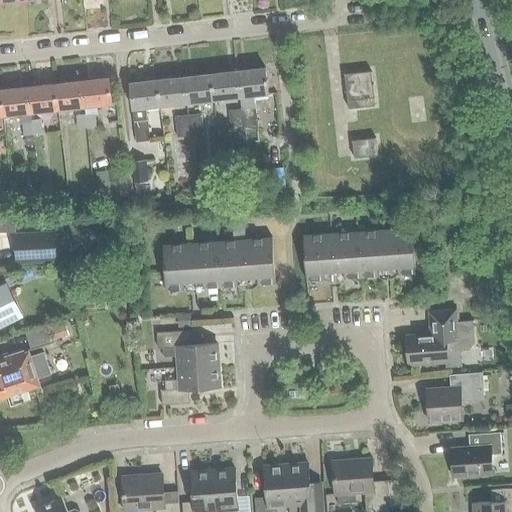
[(244,130),(257,128),(255,108),(254,95),(267,94),(265,68),(239,71),(242,97),(240,97),(241,109),(242,109),(244,130)]
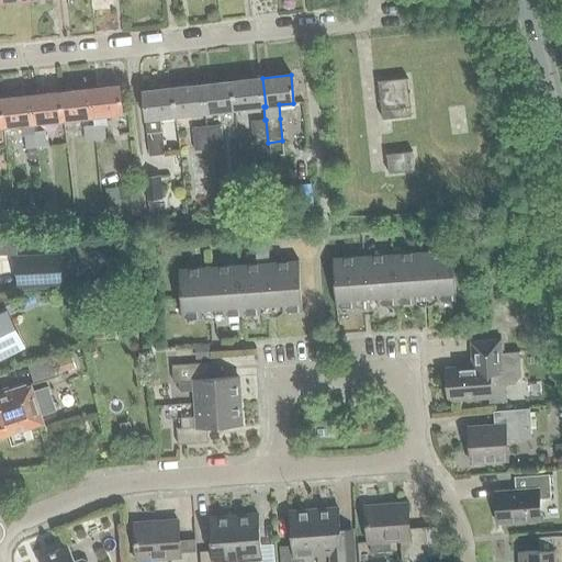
[(262,78),(235,81),(238,109),(263,107),(266,107),(262,78)]
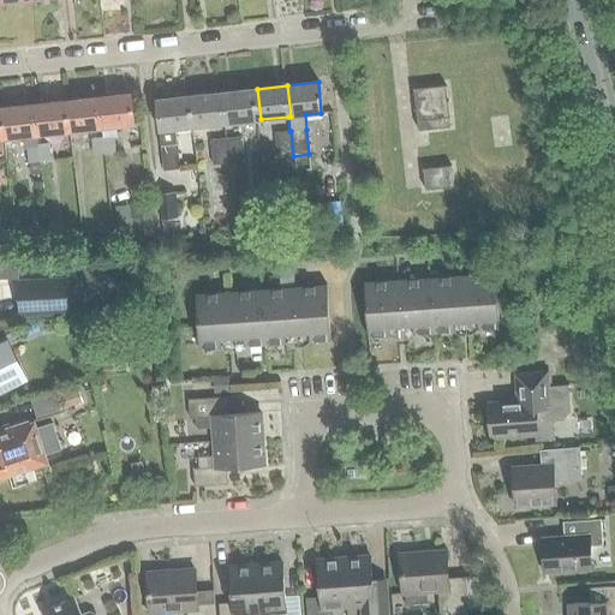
[(417,129),(449,126),(446,85),(413,88),(417,129)]
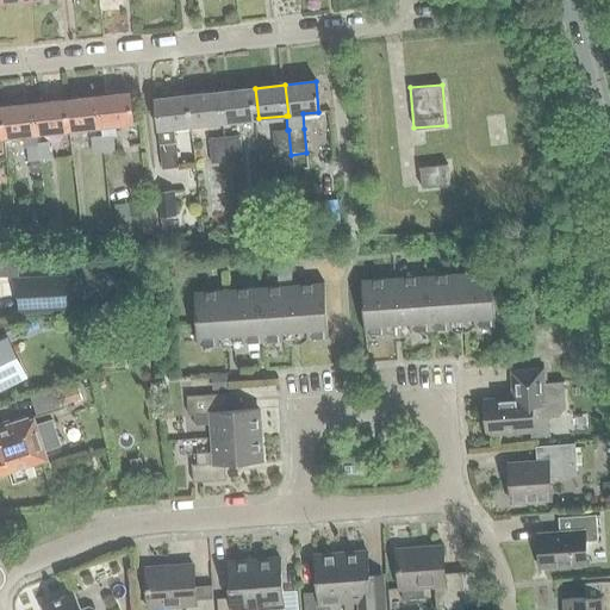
[(255,88),(224,92),(228,122),(259,118),(255,88)]
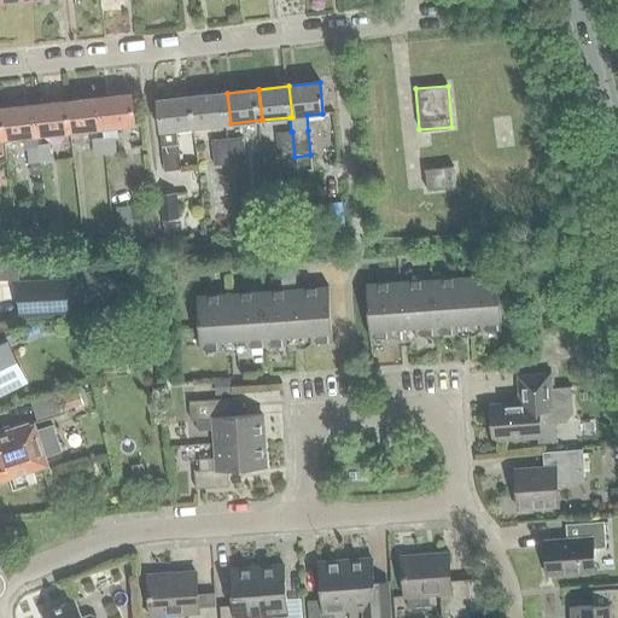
[(101,129),(101,138),(104,153),(115,152),(114,140),(118,139),(117,127),(134,126),(132,93),(98,98),(101,129)]
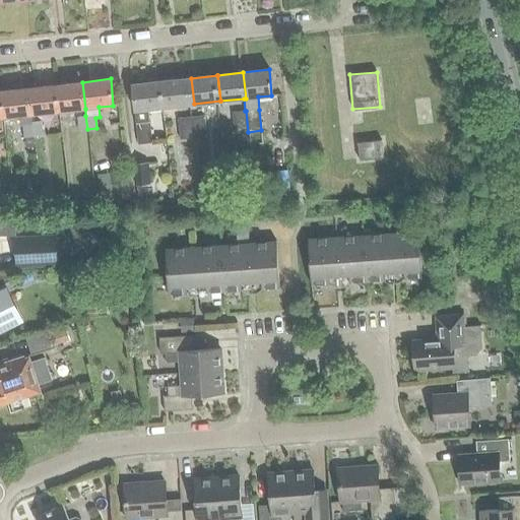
[(191,78),(166,81),(169,107),(194,104),(191,78)]
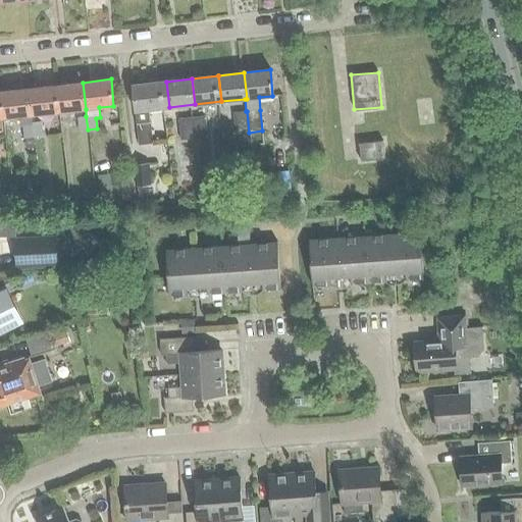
[(134,85),(139,132),(140,145),(153,143),(151,121),(151,122),(150,109),(169,107),(166,82),(134,85)]
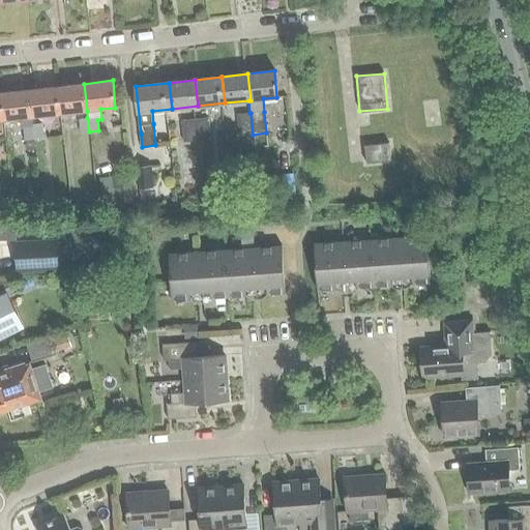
[(84,84),(56,86),(59,114),(87,111),(84,84)]
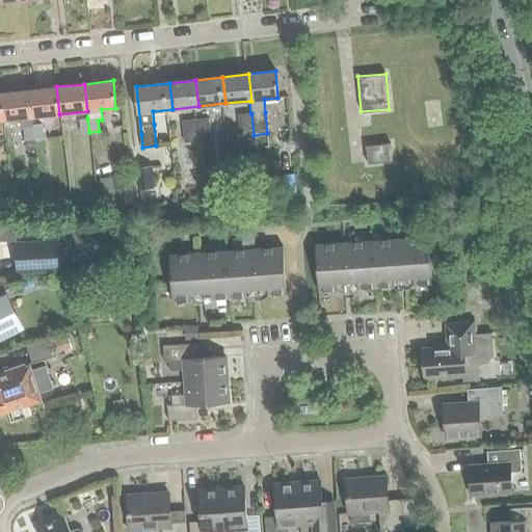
[(56,86),(28,89),(31,117),(59,114),(56,86)]
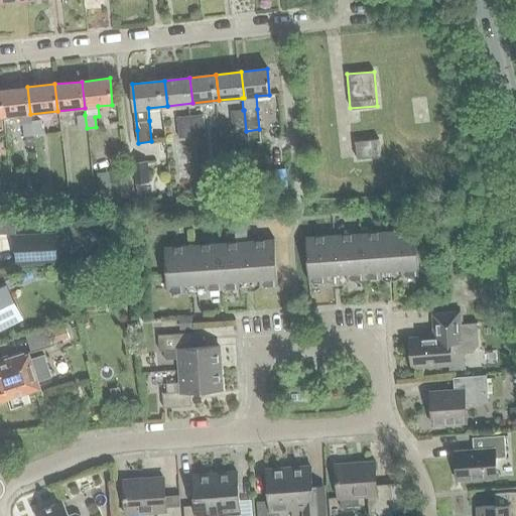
[(30,114),(27,87),(1,90),(4,117),(19,115),(20,123),(21,123),(23,136),(32,135),(30,121),(30,114)]
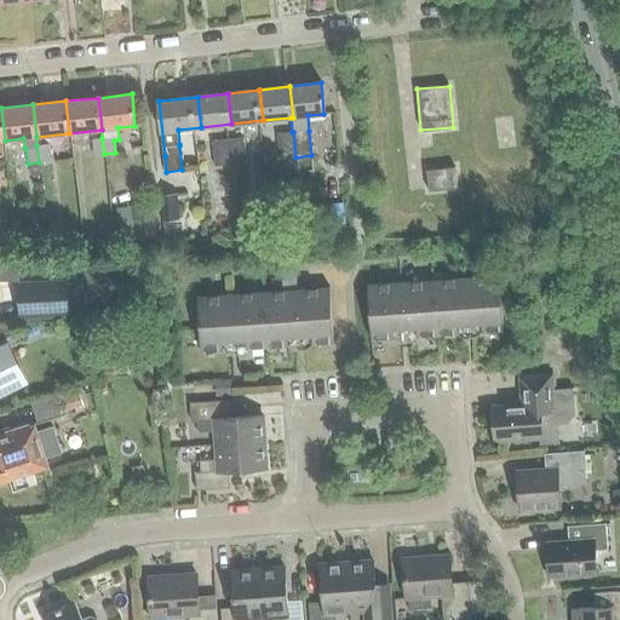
[(296,158),(293,132),(292,132),(276,135),(279,156),(279,160),(296,158)]
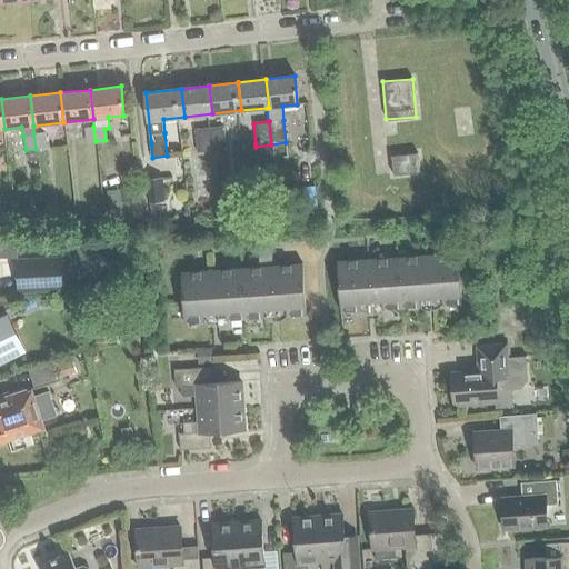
[(86,142),(96,141),(93,127),(85,128),(86,142)]
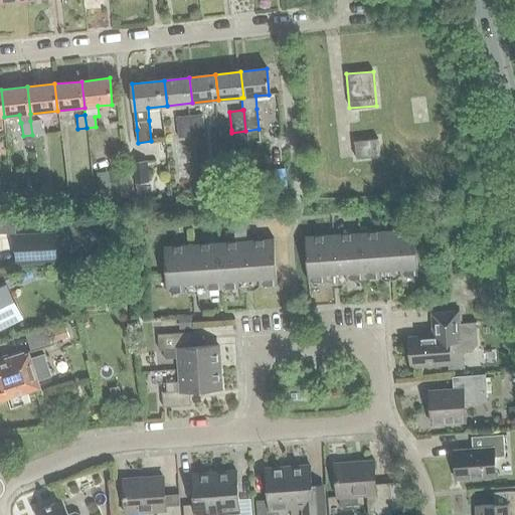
[(200,115),(188,117),(190,137),(202,136),(201,130),(200,115)]
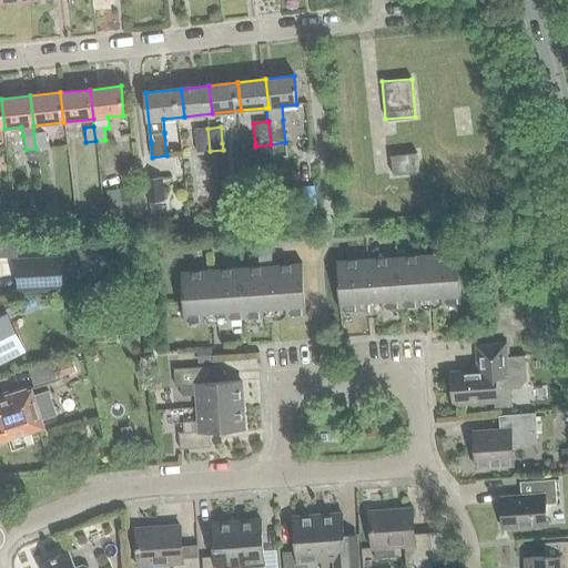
[(210,151),(208,129),(194,131),(195,143),(196,153),(210,151)]
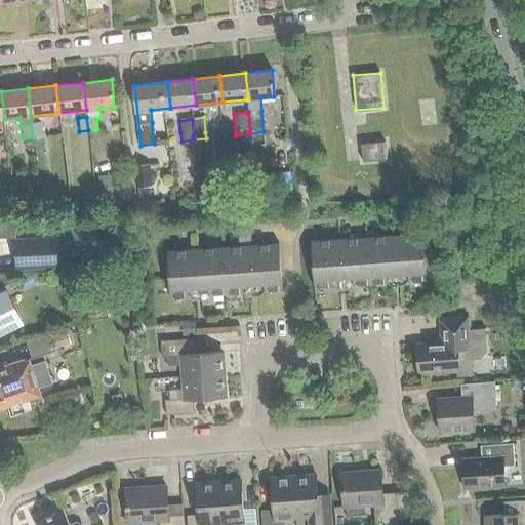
[(31,123),(33,137),(43,136),(42,122),(31,123)]
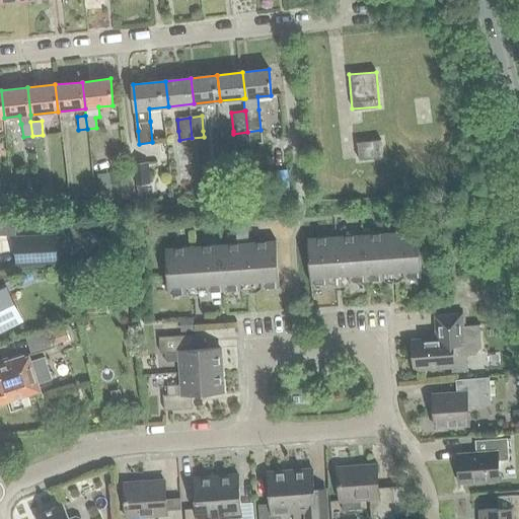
[(356,141),(358,159),(382,156),(381,139),(356,141)]
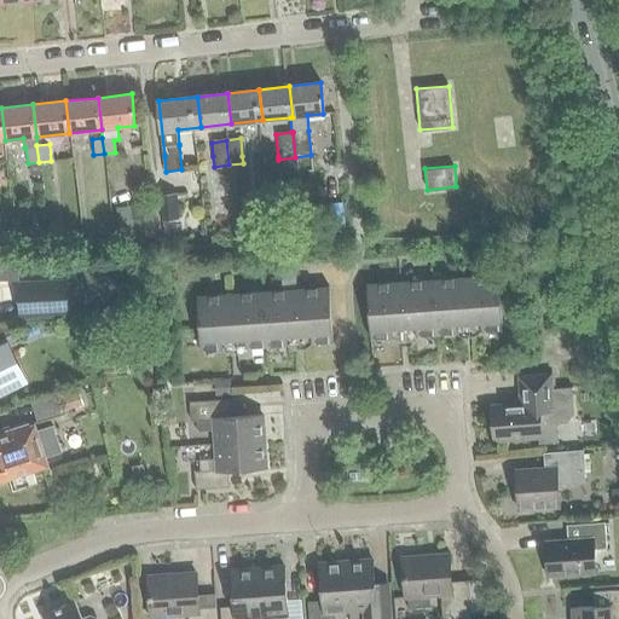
[(178,220),(175,192),(157,195),(161,223),(178,220)]
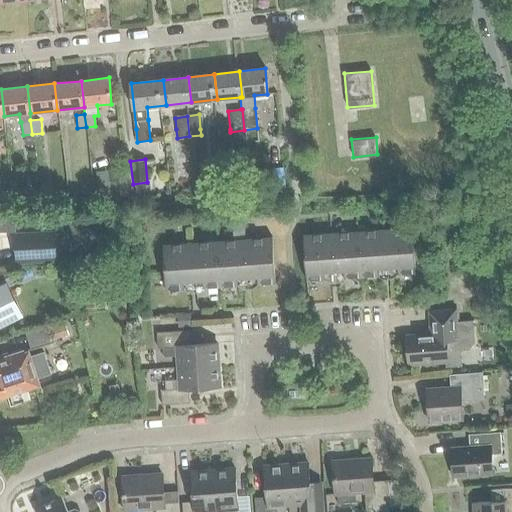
[(286,188),(283,167),(271,169),(273,190),(286,188)]
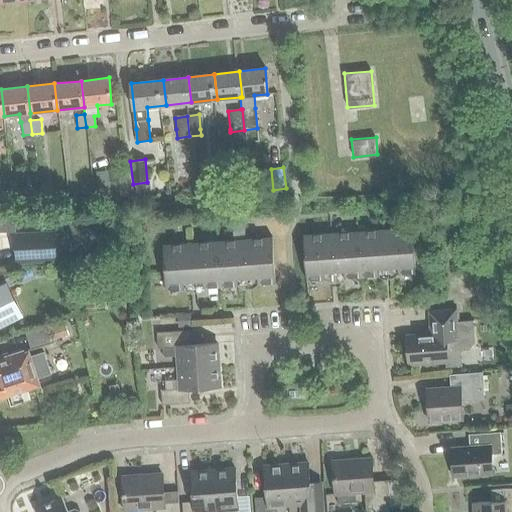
[(126,168),(108,170),(111,196),(128,194),(126,168)]
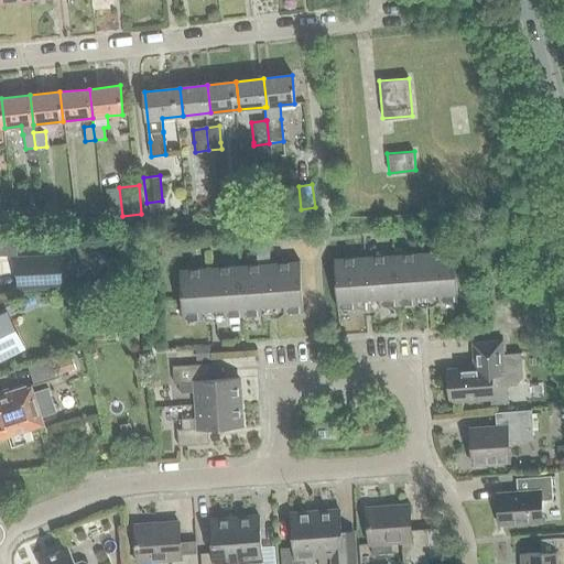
[(241,223),(240,212),(217,213),(218,225),(241,223)]
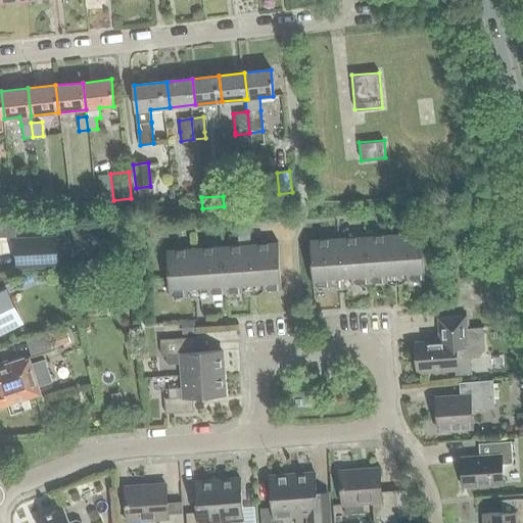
[(424,279),(421,232),(366,236),(369,283),(424,279)]
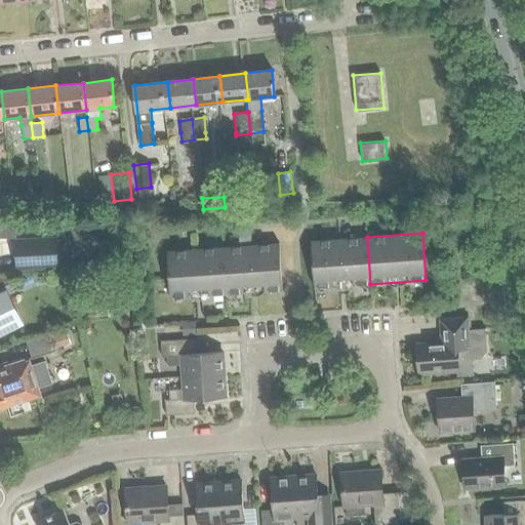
[(311,241),(314,288),(370,284),(367,237),(311,241)]
